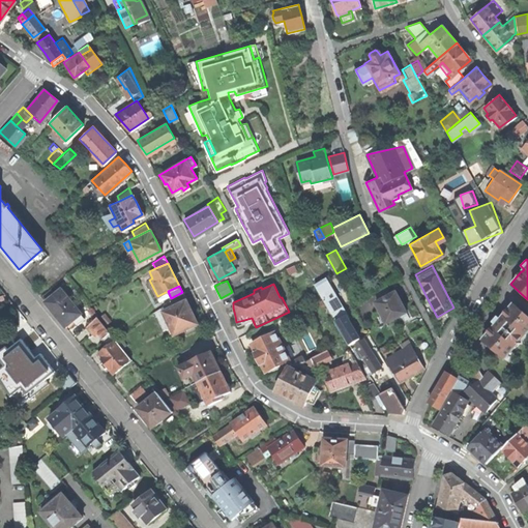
[(60,287),(45,300),(51,308),(66,294),(60,287)]
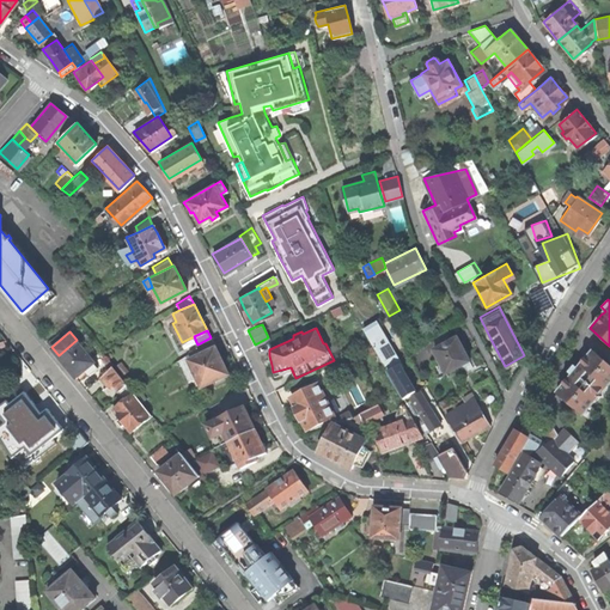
[(434,348),(445,371),(468,359),(462,347),(457,336),(434,348)]
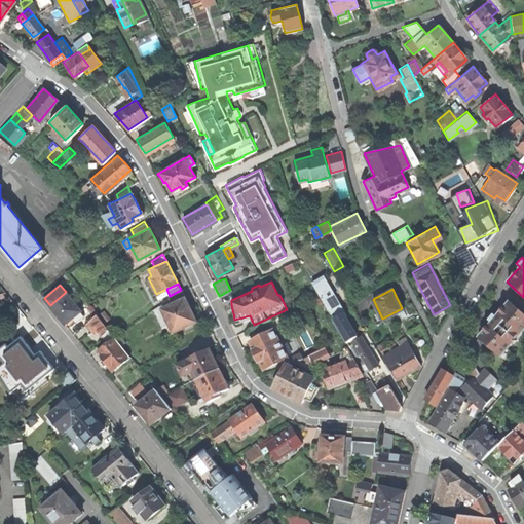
[(170,303),(184,296),(181,290),(170,296),(166,298),(170,303)]
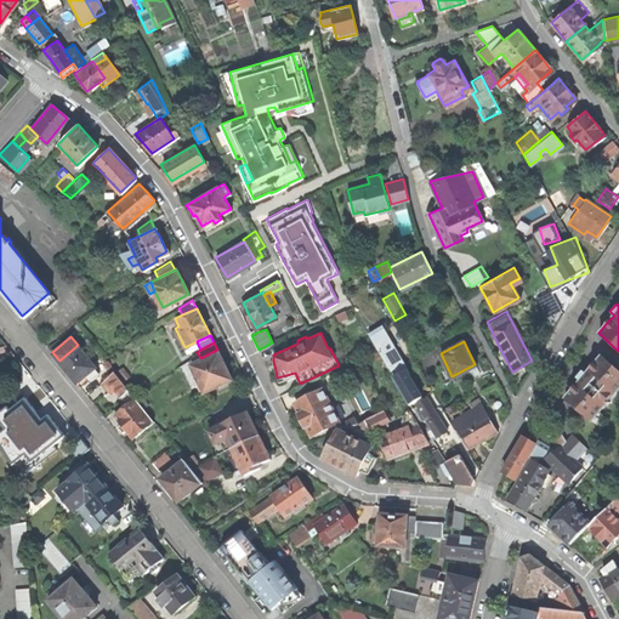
[(95,367),(78,345),(60,361),(68,370),(77,381),(78,380),(85,374),(95,367)]
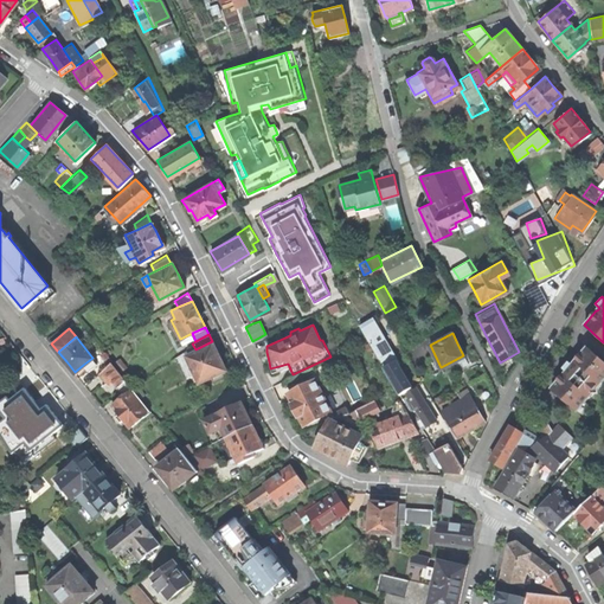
[(378,358),(390,352),(383,338),(371,345),(378,358)]
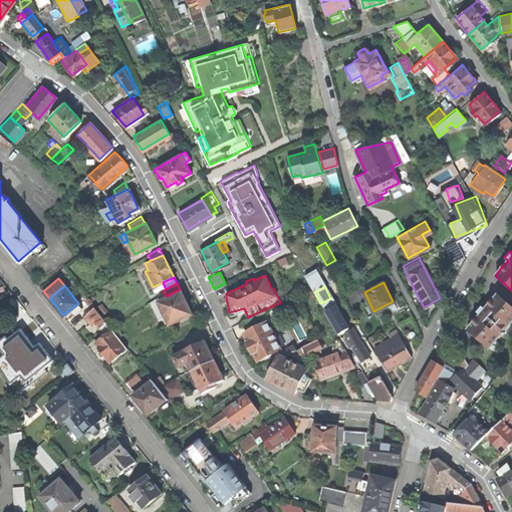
[(185,299),(180,289),(166,296),(158,300),(169,323),(191,312),(185,299)]
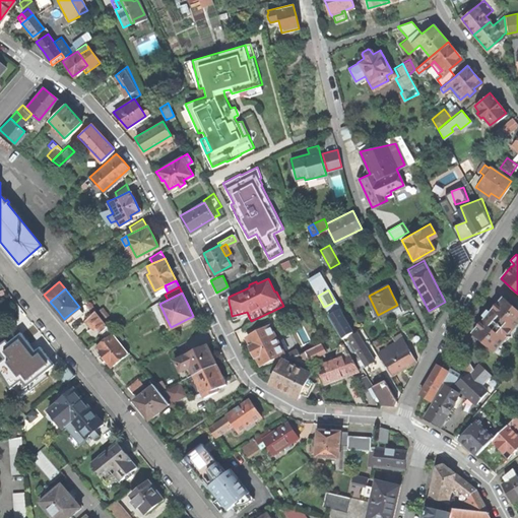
[(285,305),(288,311),(303,304),(300,298),(285,305)]
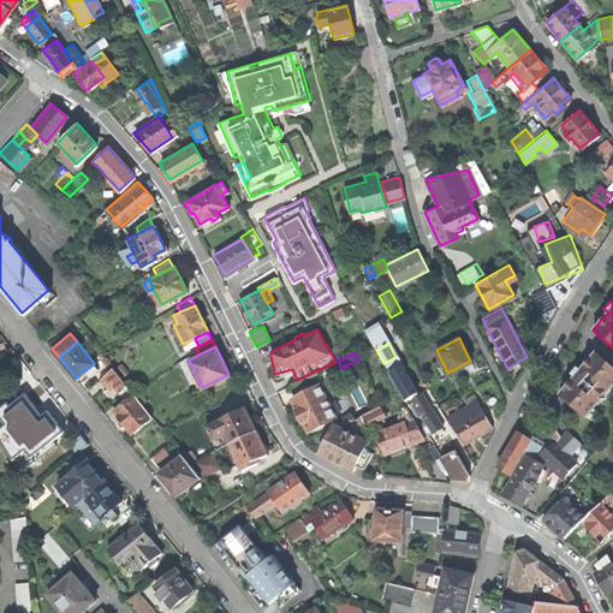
[(558,394),(582,415),(587,409),(589,410),(596,403),(593,400),(605,387),(607,390),(612,382),(612,380),(612,378),(612,368),(600,358),(599,359),(593,353),(582,367),(583,368),(581,370),(576,367),(572,370),(569,374),(572,376),(570,379),(571,379),(558,394)]
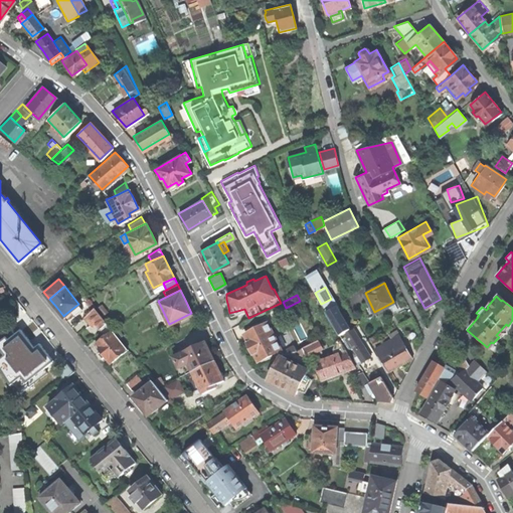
[(326,312),(335,306),(331,299),(321,304),(326,312)]
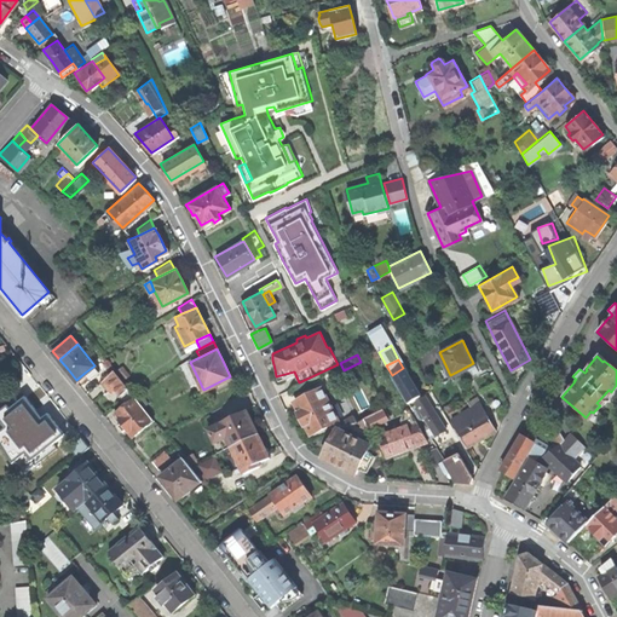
[(94,365),(85,373),(87,375),(90,376),(98,369),(94,365)]
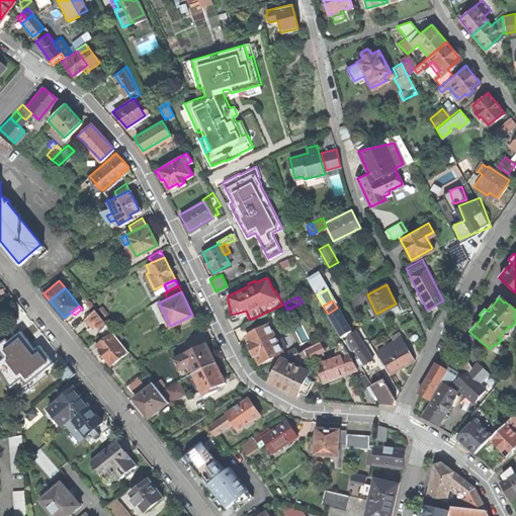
[(95,318),(99,315),(94,308),(87,315),(91,321),(95,318)]
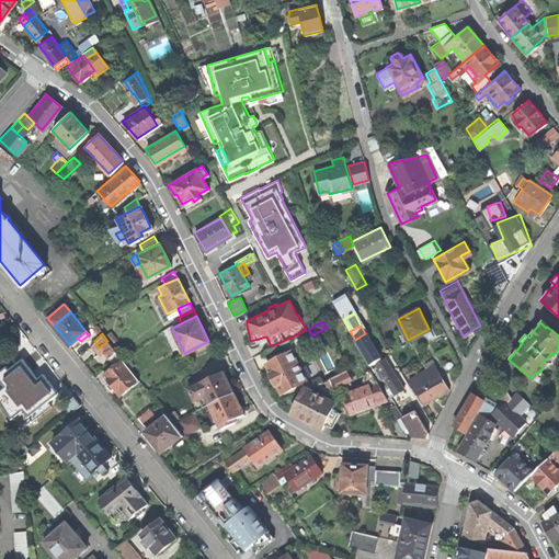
[(379,356),(365,333),(355,340),(368,363),(374,360),(379,356)]
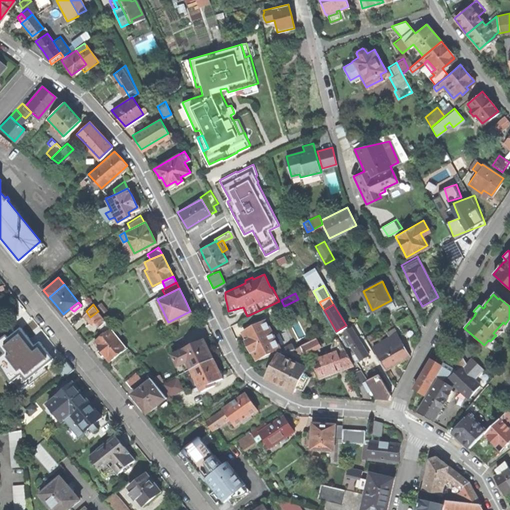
[(94,314),(104,332),(111,327),(98,311),(94,314)]
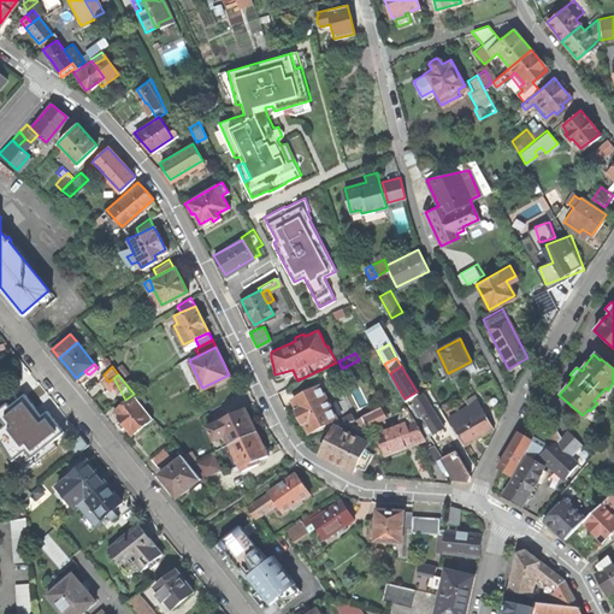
[(319,385),(310,390),(299,395),(291,399),(296,408),(296,409),(299,415),(302,421),(303,420),(308,430),(335,417),(319,385)]
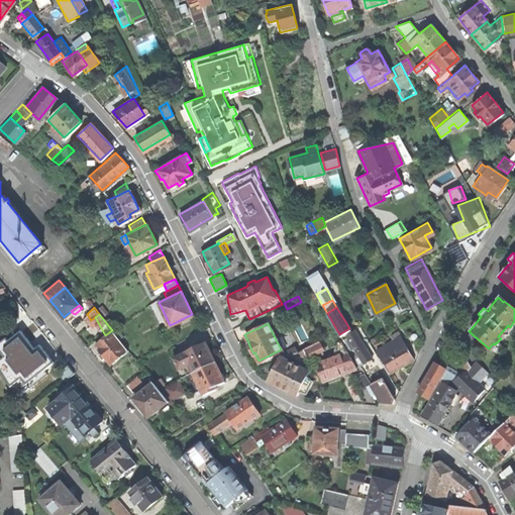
[(0,350),(25,382),(54,361),(39,343),(34,347),(28,339),(20,329),(0,345),(0,350)]
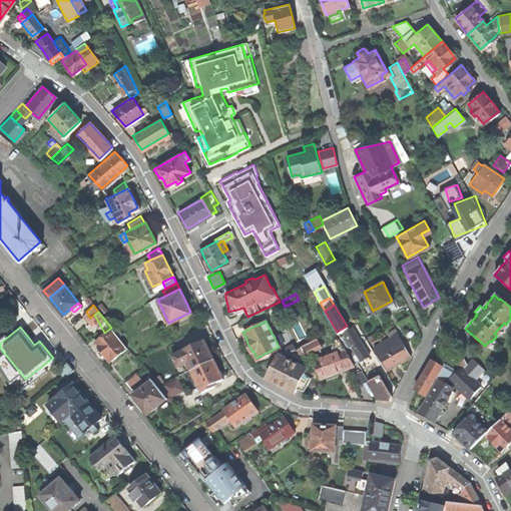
[(108,360),(126,346),(111,328),(104,333),(93,342),(99,349),(103,353),(108,360)]
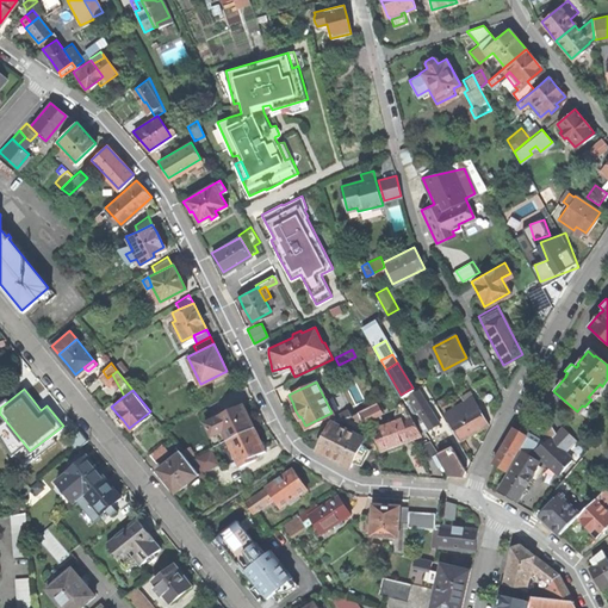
[(409,397),(413,401),(422,396),(419,390),(409,395),(409,397)]
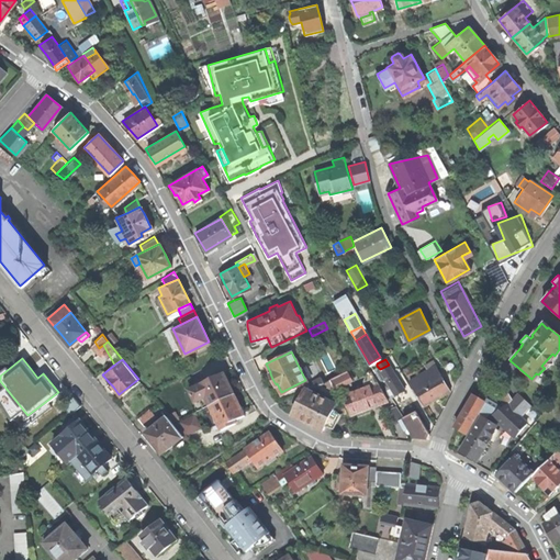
[(432,377),(439,372),(432,359),(424,364),(432,377)]
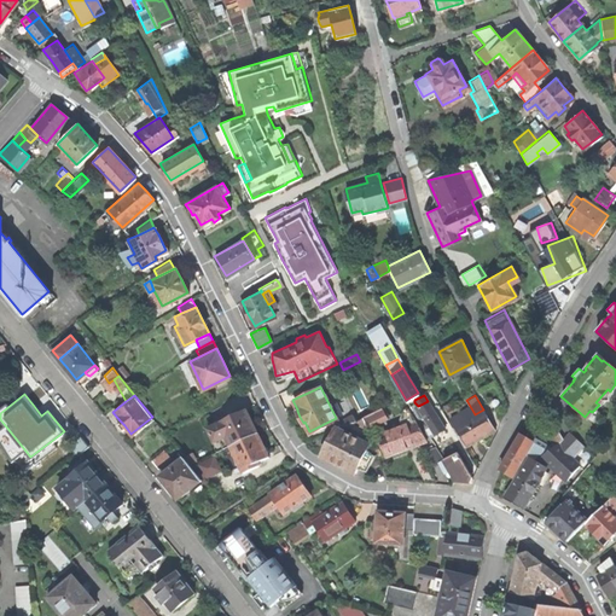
[(440,430),(443,428),(428,401),(418,406),(428,422),(434,434),(440,430)]
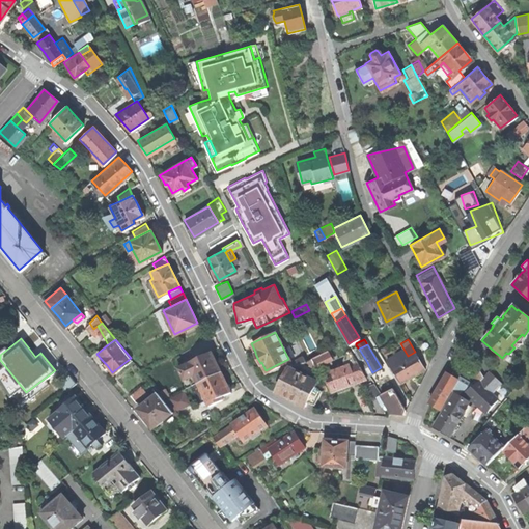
[(382,349),(384,354),(392,350),(390,344),(382,349)]
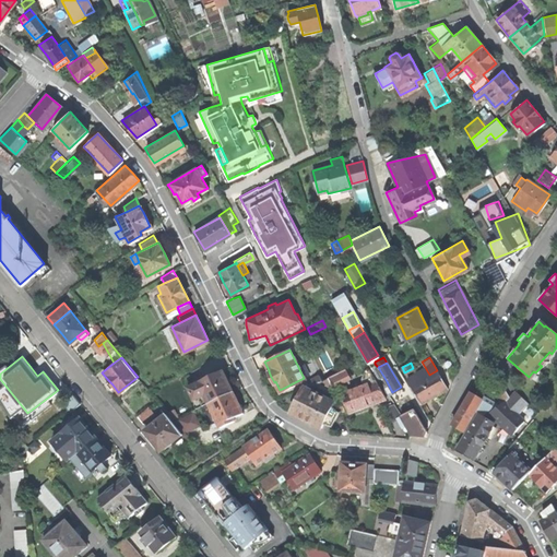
[(378,367),(375,364),(370,366),(372,368),(381,384),(387,381),(378,367)]
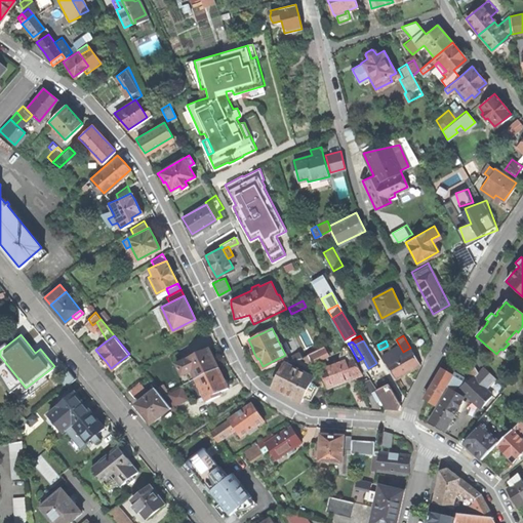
[(308,353),(312,361),(328,353),(323,345),(308,353)]
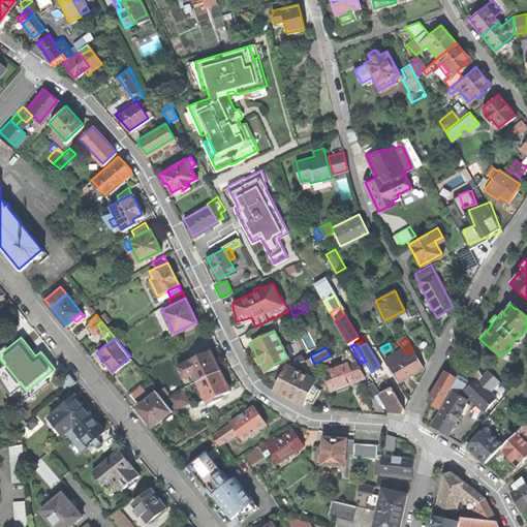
[(359,365),(361,364),(352,348),(346,351),(342,358),(345,363),(355,359),(359,365)]
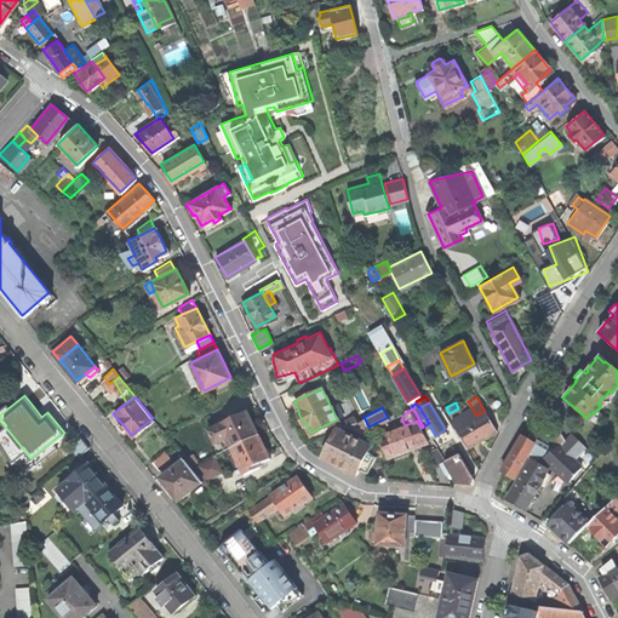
[(234,411),(227,415),(228,417),(218,422),(225,436),(230,446),(257,433),(252,422),(246,410),(235,415),(234,411)]
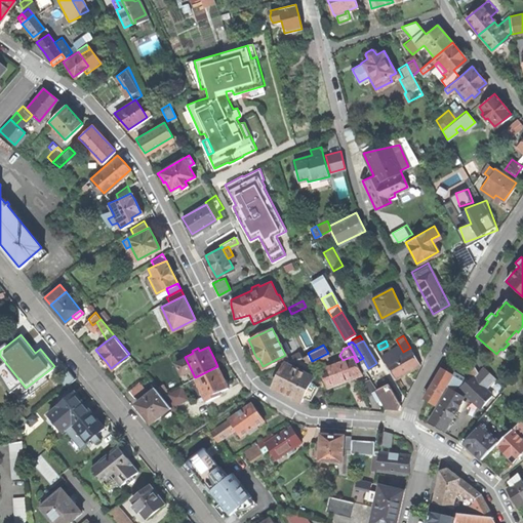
[(410,348),(403,352),(386,361),(395,377),(407,370),(419,364),(410,348)]
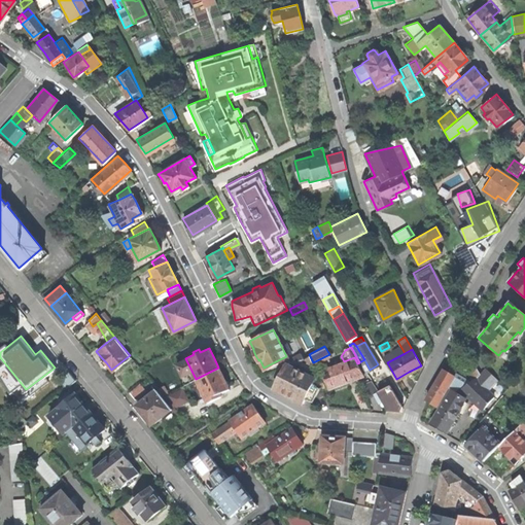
[(288,358),(290,363),(300,358),(303,357),(300,352),(288,358)]
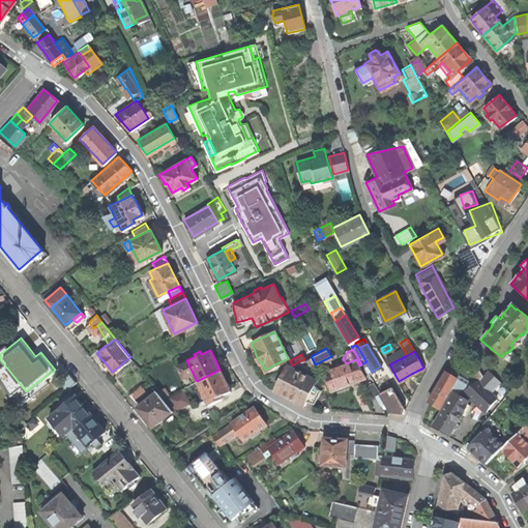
[(311,356),(304,359),(301,360),(316,368),(315,364),(311,356)]
